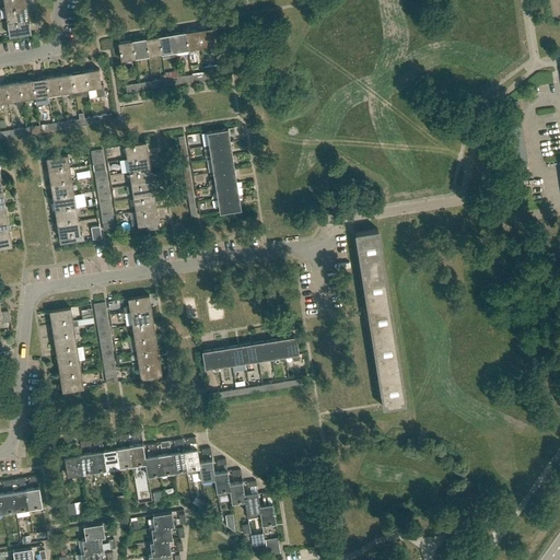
[(8,21),(28,18),(26,4),(6,8),(8,21)]
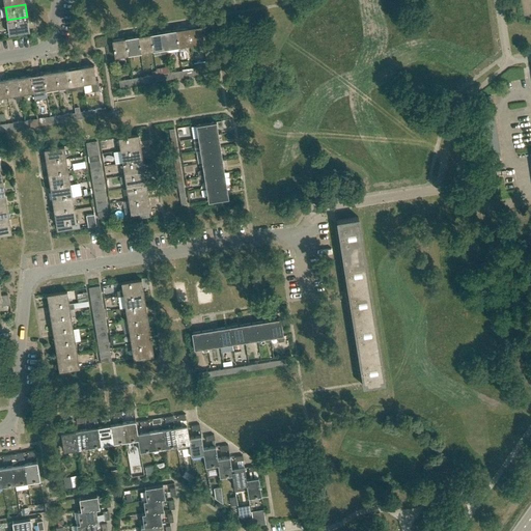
[(27,17),(7,20),(9,33),(29,30),(27,17)]
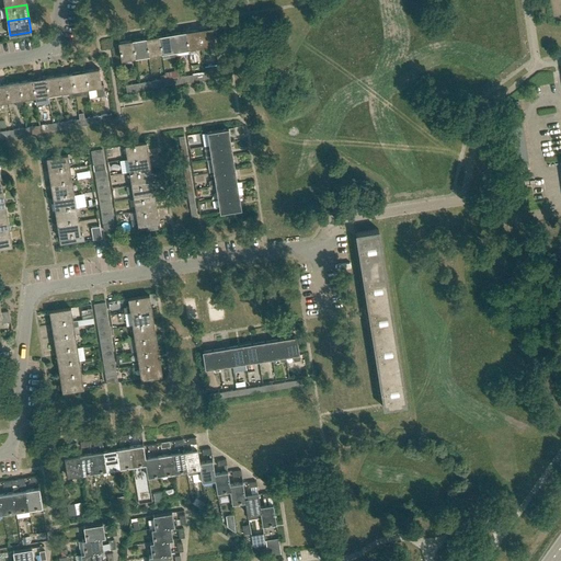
[(198,29),(201,46),(215,44),(213,26),(198,29)]
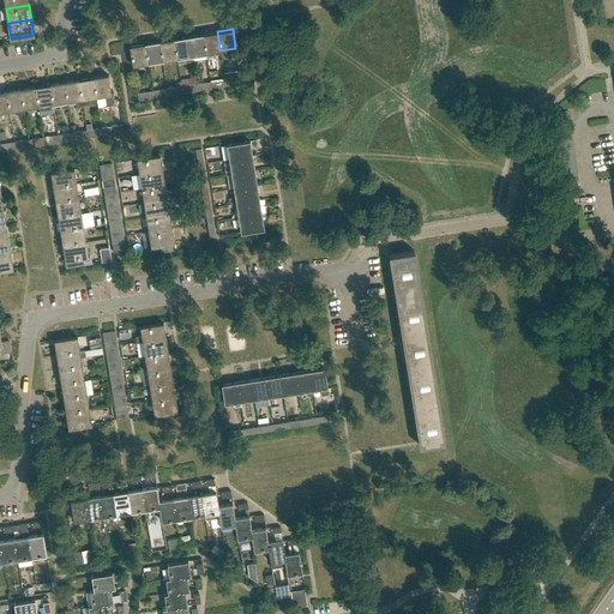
[(205,53),(220,50),(217,31),(203,34),(205,53)]
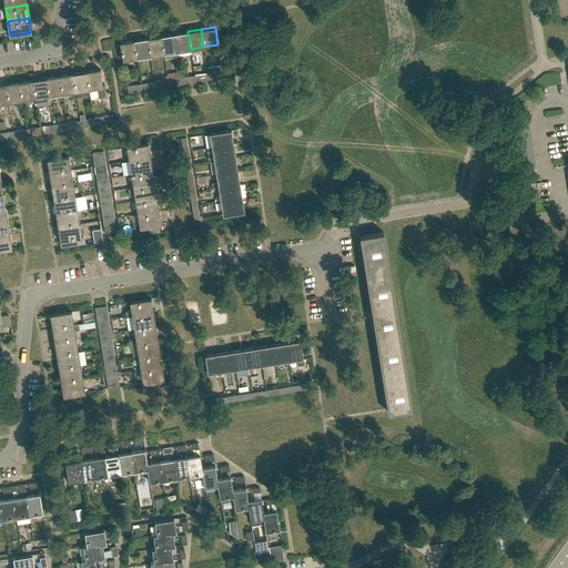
[(176,51),(178,51),(190,49),(188,31),(174,33),(176,51)]
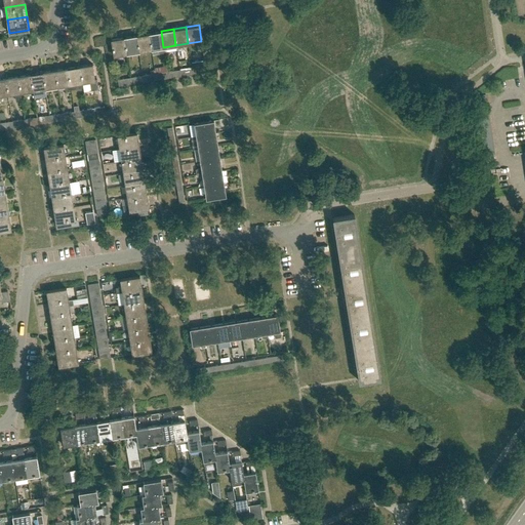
[(164,51),(164,47),(163,47),(161,31),(149,33),(151,49),(158,48),(159,52),(164,51)]
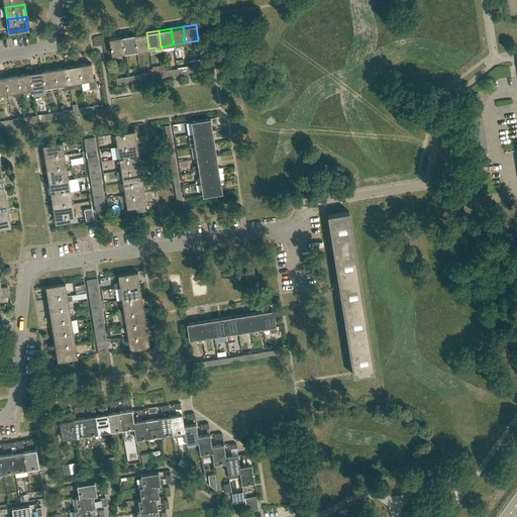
[(136,50),(148,48),(146,32),(134,34),(136,50)]
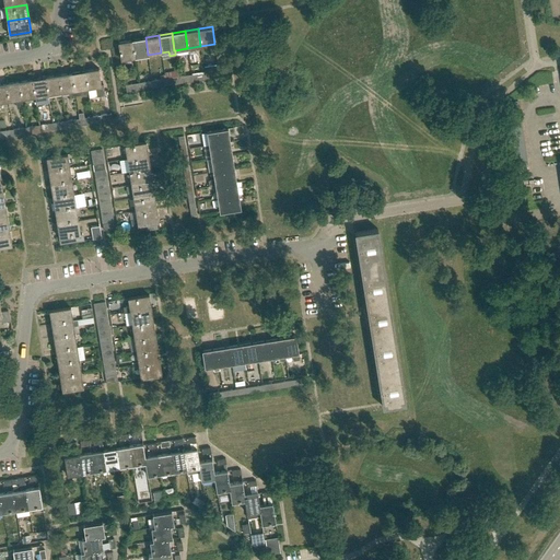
[(135,57),(148,55),(146,37),(132,39),(135,57)]
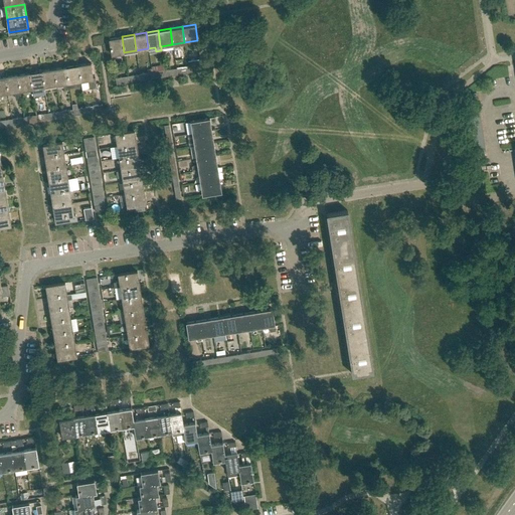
[(112,54),(124,52),(122,36),(109,38),(112,54)]
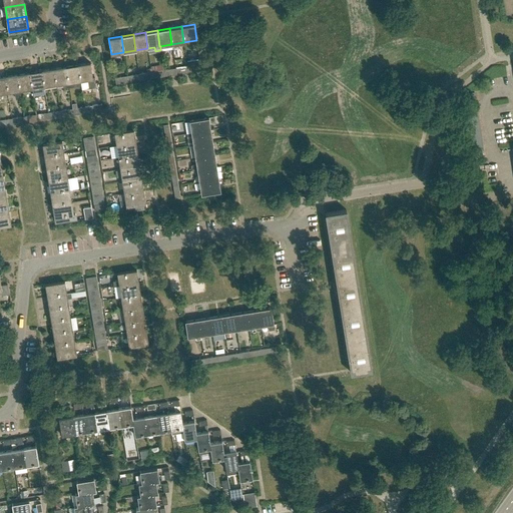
[(78,64),(80,80),(87,79),(89,88),(96,86),(95,77),(93,77),(90,62),(78,64)]
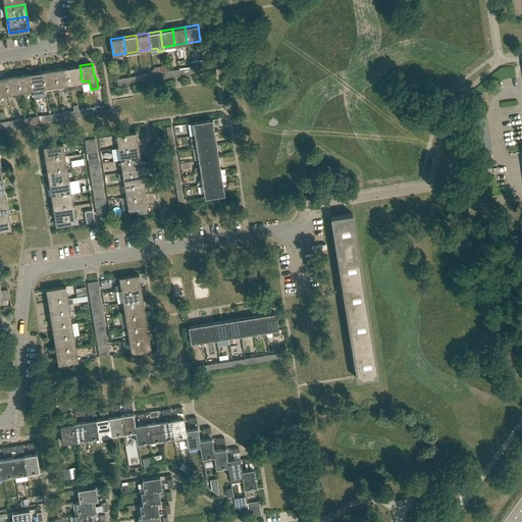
[(69,84),(82,82),(80,65),(67,67),(69,84)]
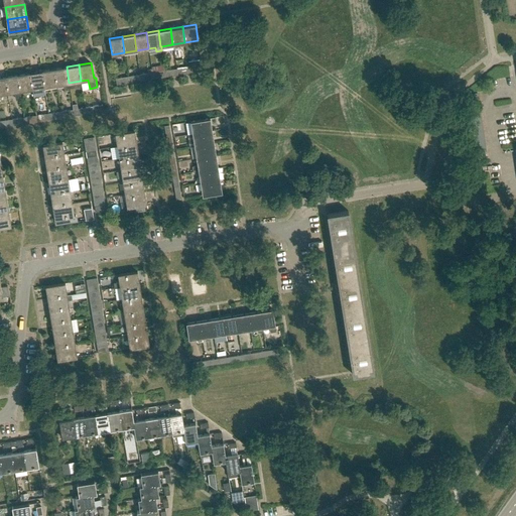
[(69,83),(67,67),(54,69),(56,85),(63,84),(63,88),(69,87),(69,83)]
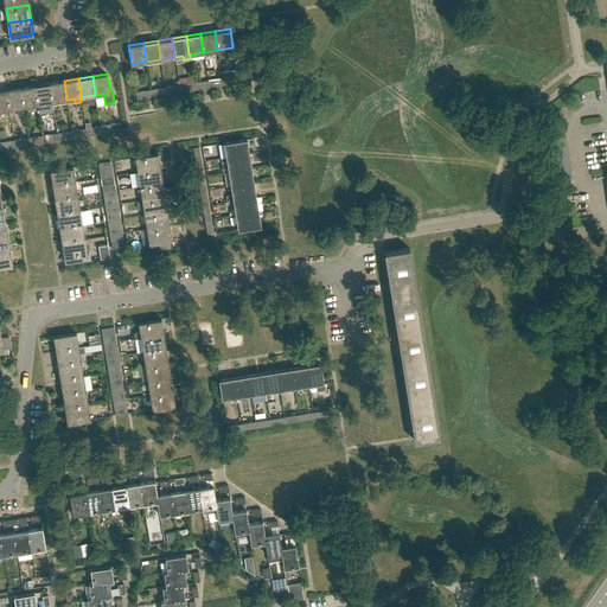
[(52,102),(66,100),(64,81),(49,83),(52,102)]
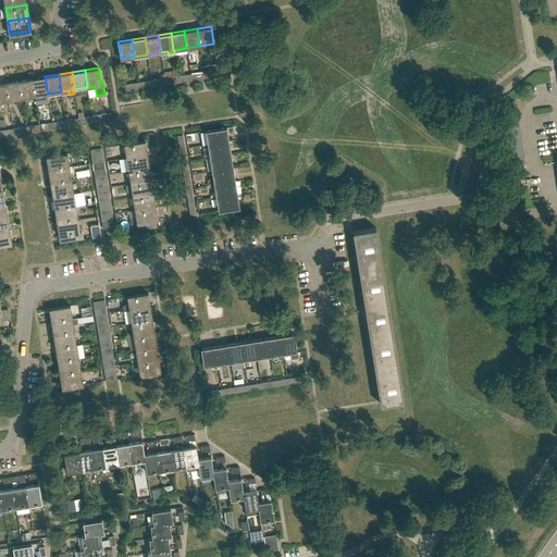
[(35,96),(48,94),(45,76),(32,78),(35,96)]
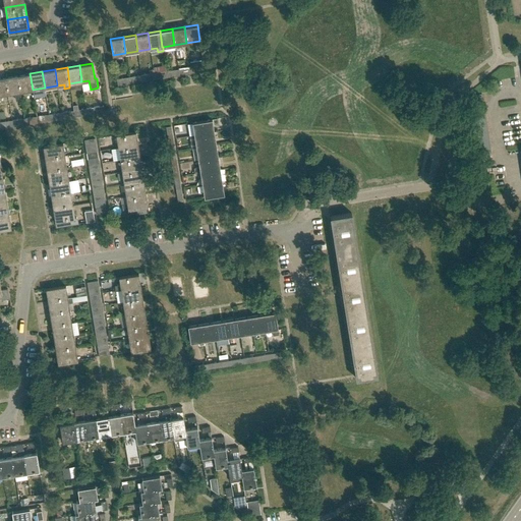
[(20,92),(33,90),(30,73),(17,75),(20,92)]
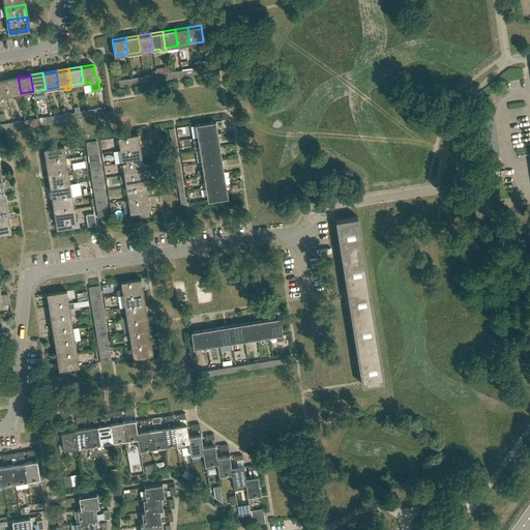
[(21,93),(18,77),(5,79),(8,95),(15,93),(17,101),(22,100),(21,93)]
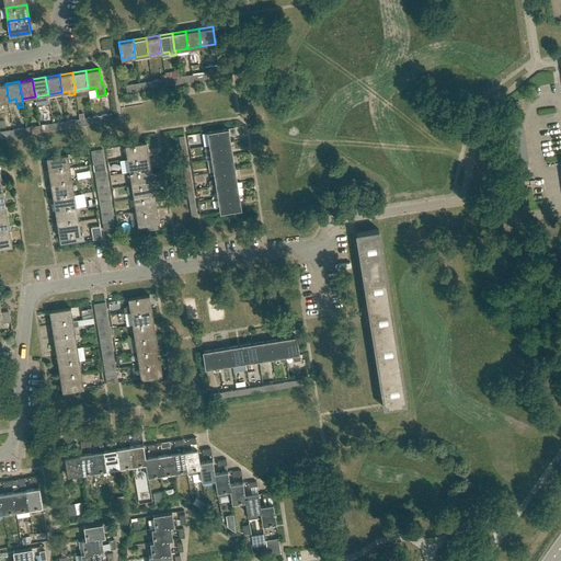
[(92,116),(93,124),(107,122),(106,114),(92,116)]
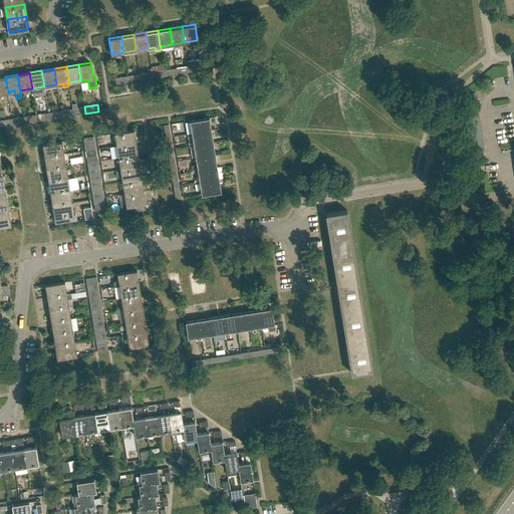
[(192,134),(211,130),(209,117),(190,120),(192,134)]
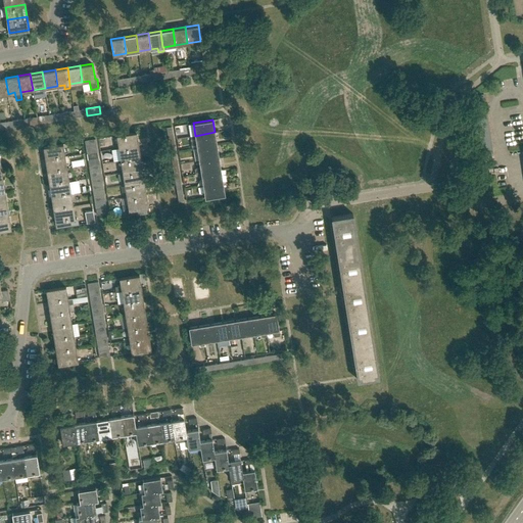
[(119,148),(139,145),(137,132),(116,135),(119,148)]
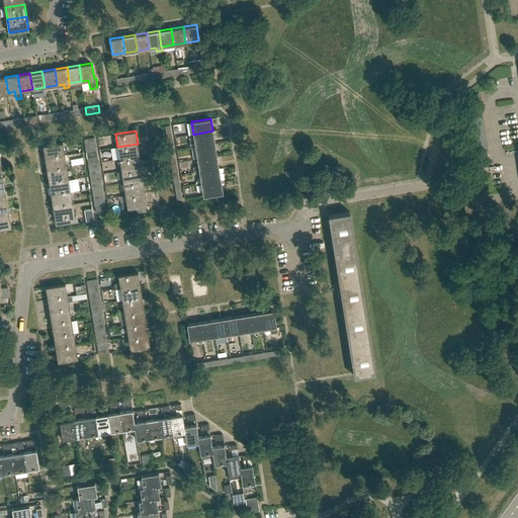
[(195,147),(214,144),(212,131),(193,135),(195,147)]
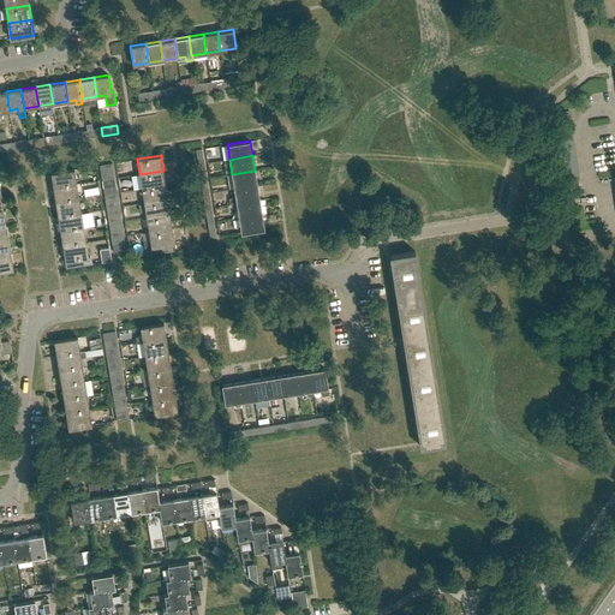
[(54,187),(77,184),(75,169),(52,173),(54,187)]
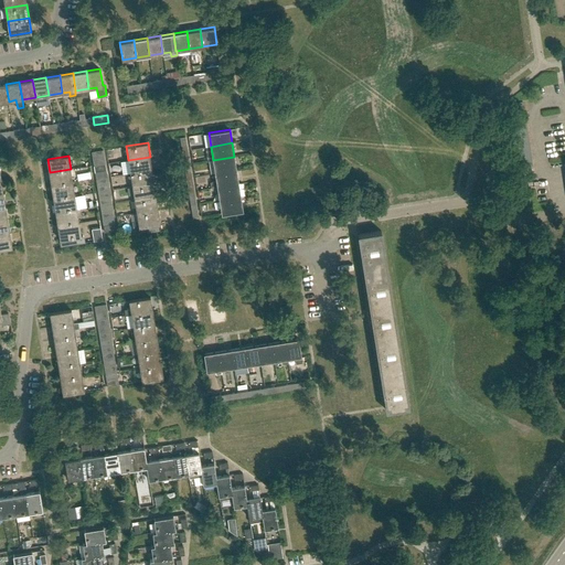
[(130,173),(152,170),(150,157),(128,160),(130,173)]
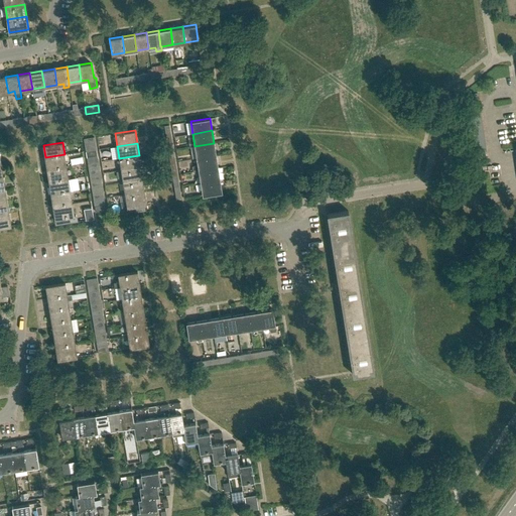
[(195,146),(197,158),(216,155),(214,143),(195,146)]
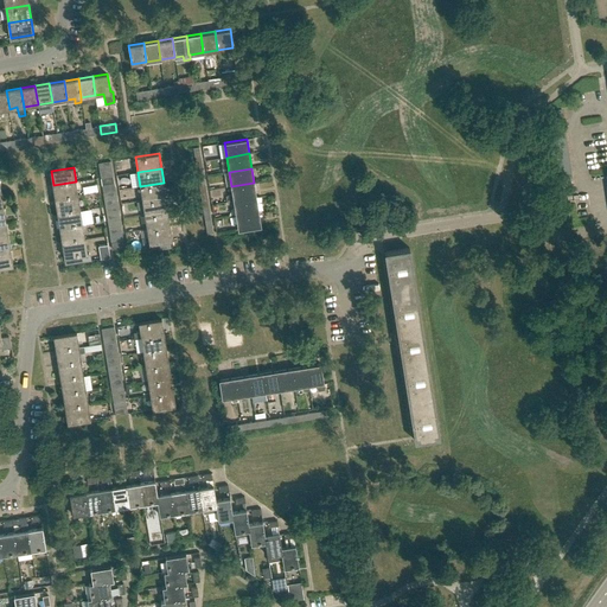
[(56,199),(78,196),(76,181),(53,185),(56,199)]
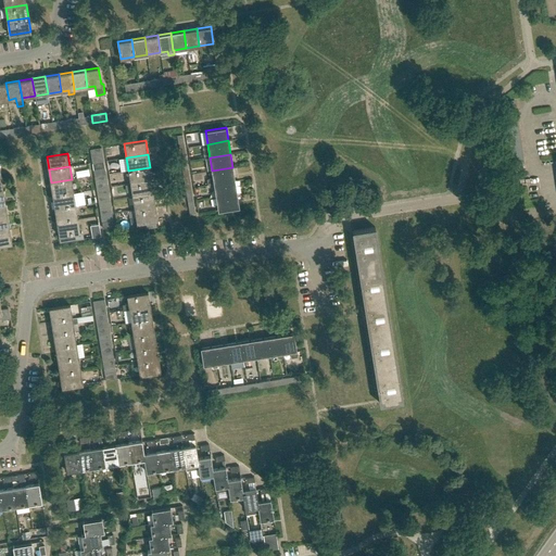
[(130,184),(151,180),(150,167),(128,171),(130,184)]
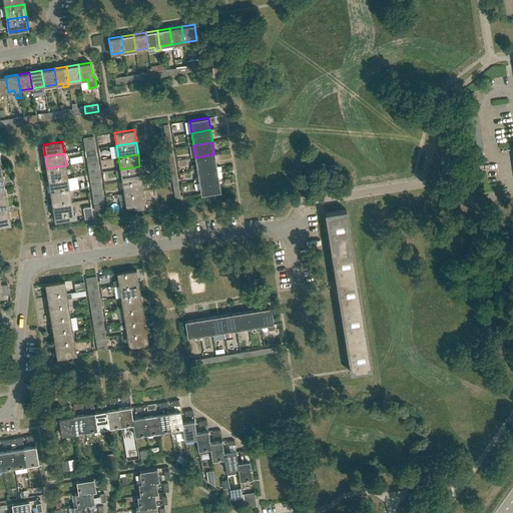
[(192,170),(197,169),(216,166),(214,154),(195,157),(196,164),(191,165),(192,170)]
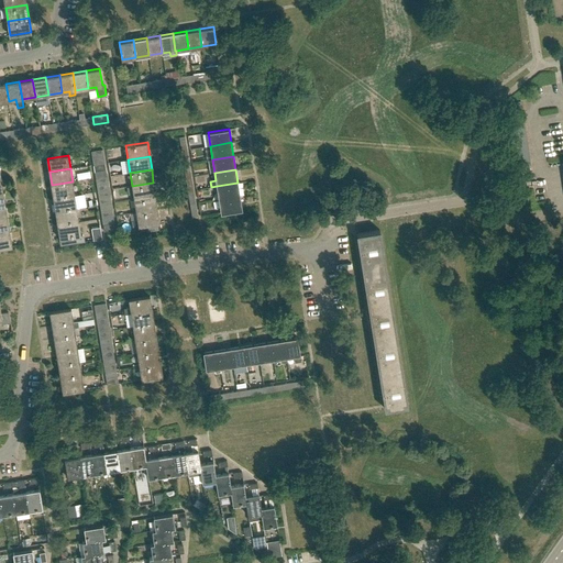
[(54,198),(75,195),(73,181),(52,185),(54,198)]
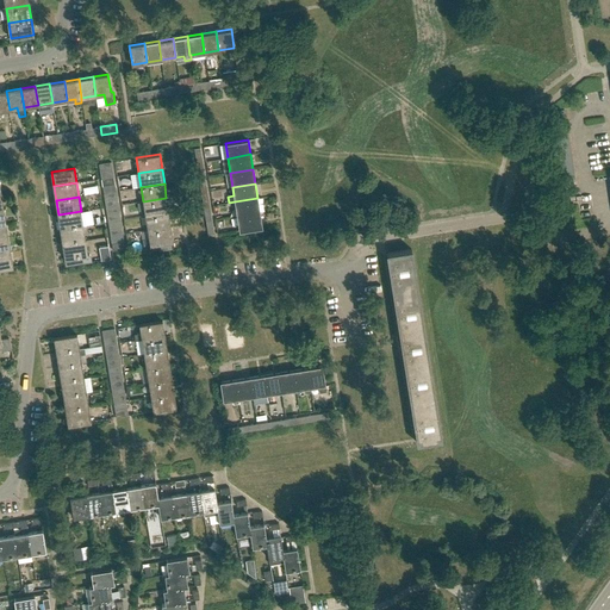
[(145,216),(168,212),(166,198),(143,201),(145,216)]
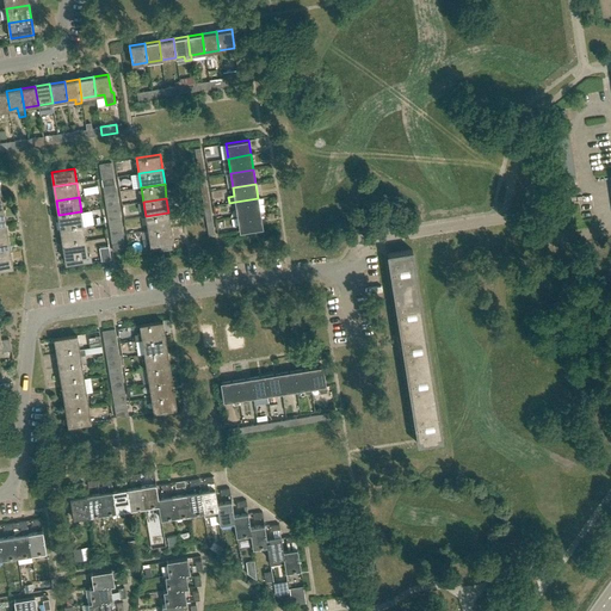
[(235,202),(238,216),(260,213),(258,198),(235,202)]
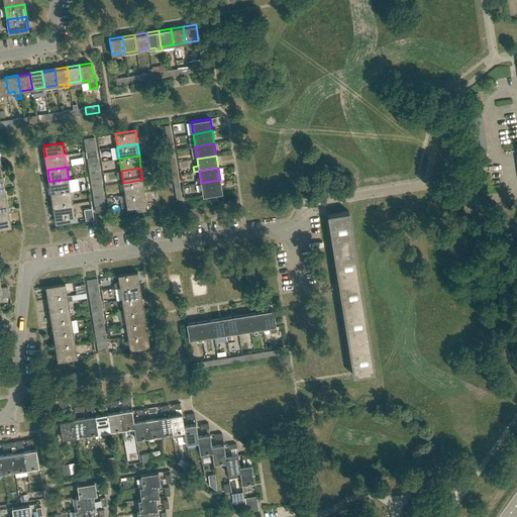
[(52,194),(71,191),(69,179),(49,182),(52,194)]
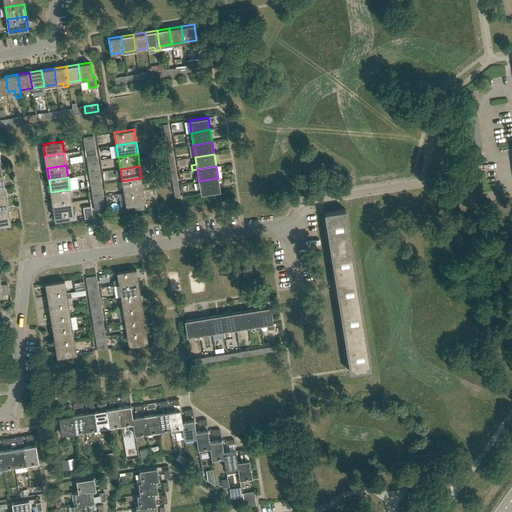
[(124,193),(143,190),(141,178),(122,181),(124,193)]
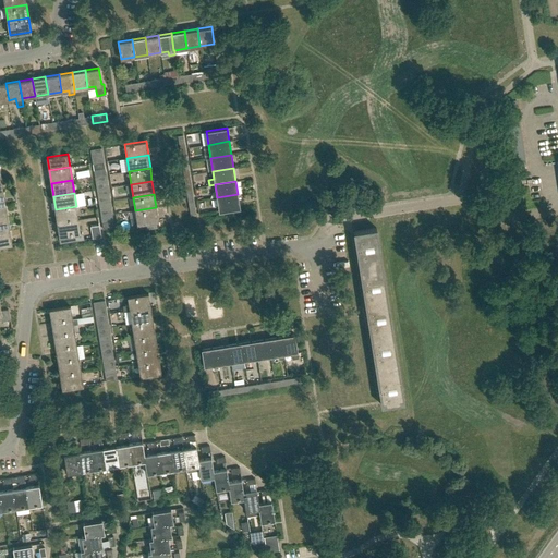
[(238,194),(217,197),(219,210),(240,207),(238,194)]
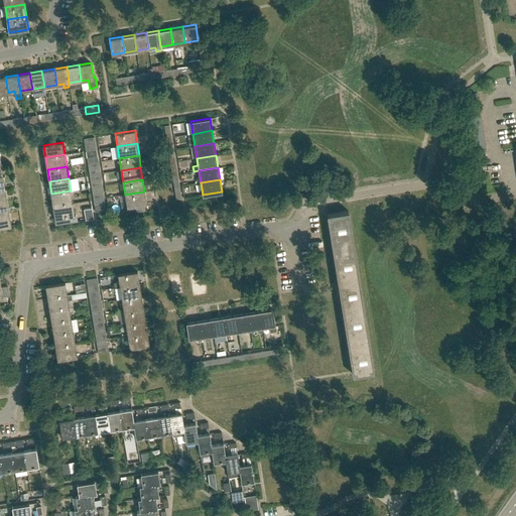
[(53,206),(73,203),(71,190),(51,194),(53,206)]
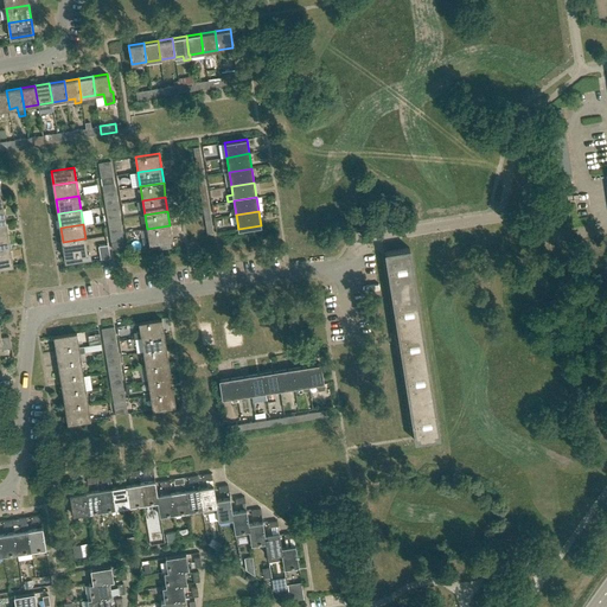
[(170,225),(147,229),(148,237),(142,238),(144,244),(149,243),(172,240),(170,225)]
